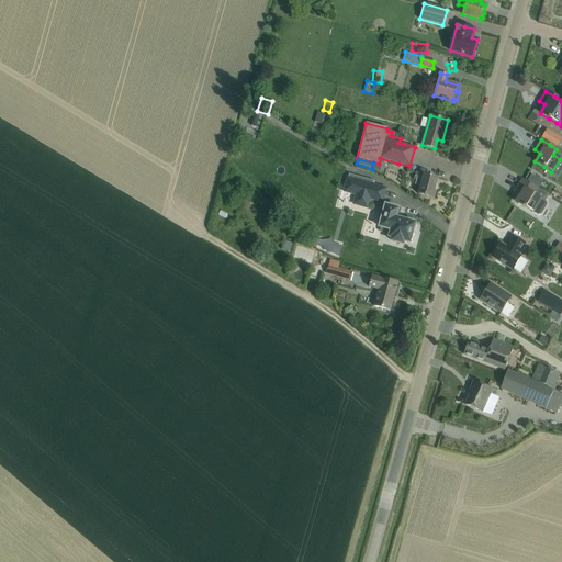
[(424,175),(416,172),(414,179),(416,180),(415,184),(420,186),(418,194),(433,198),(430,197),(433,190),(435,190),(438,178),(427,176),(424,175)]
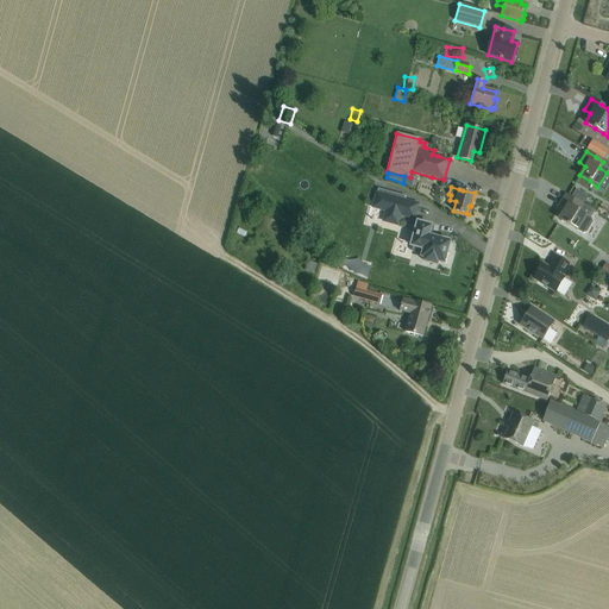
[(378,188),(372,207),(387,211),(385,215),(399,219),(400,214),(410,217),(414,218),(414,217),(418,205),(405,201),(406,196),(378,188)]
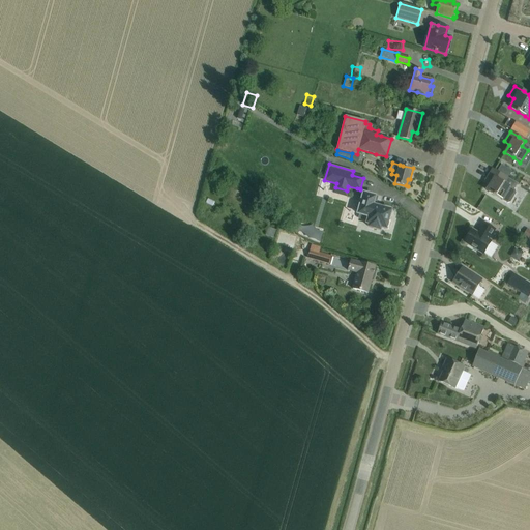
[(506,203),(509,202),(516,194),(514,190),(513,189),(517,184),(492,169),(486,179),(491,182),(486,190),(495,196),(502,200),(506,203)]
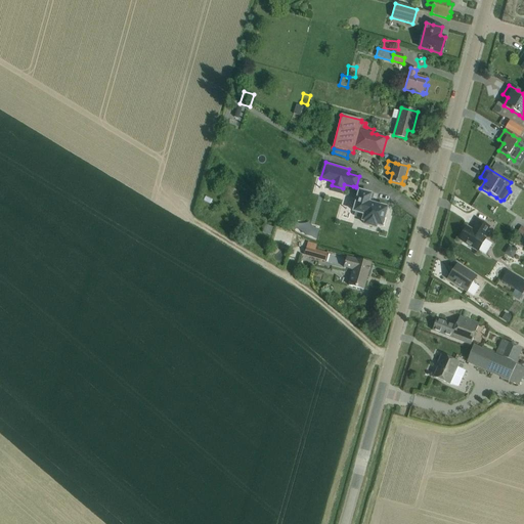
[(370,202),(373,193),(360,190),(360,188),(356,186),(356,187),(353,186),(351,193),(356,194),(355,200),(354,200),(351,209),(352,210),(352,213),(354,213),(354,217),(361,219),(360,222),(363,222),(363,223),(376,227),(377,224),(382,226),(382,224),(384,225),(386,220),(384,219),(387,209),(384,208),(384,206),(370,202)]
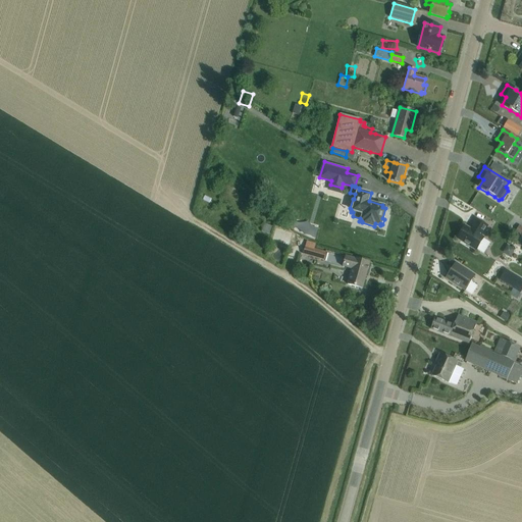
[(293,225),(295,219),(288,216),(285,222),(293,225)]
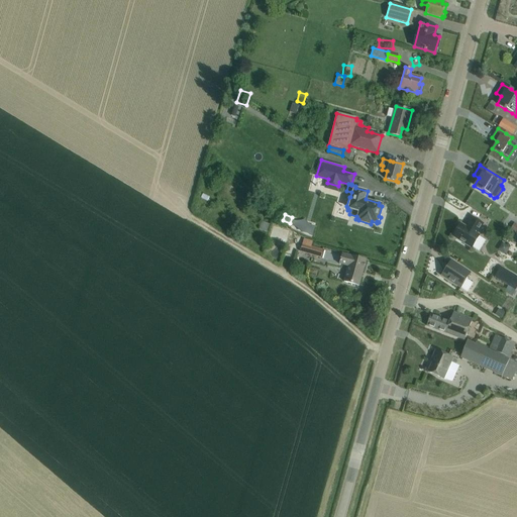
[(479,236),(479,235),(477,234),(483,224),(472,217),(469,223),(469,224),(468,228),(460,223),(452,236),(471,247),(472,246),(479,251),(486,240),(479,236)]
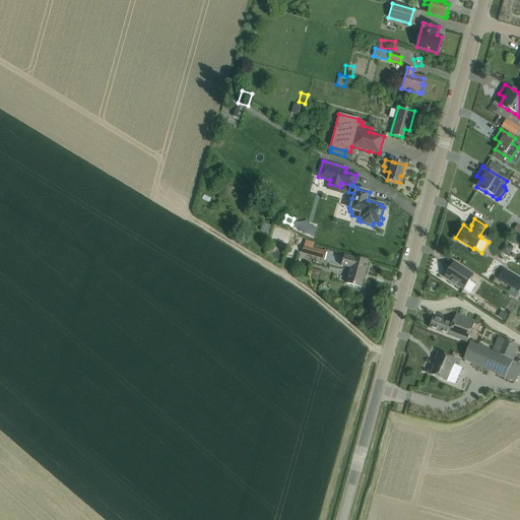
[(313,231),(310,244),(331,250),(333,245),(320,242),(322,233),(313,231)]
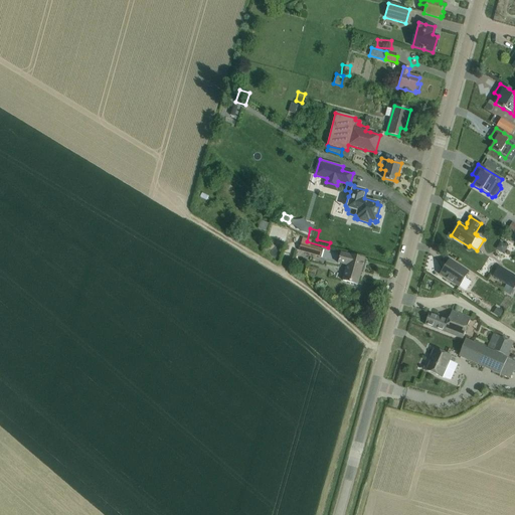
[(301,243),(299,250),(320,255),(322,249),(310,245),(301,243)]
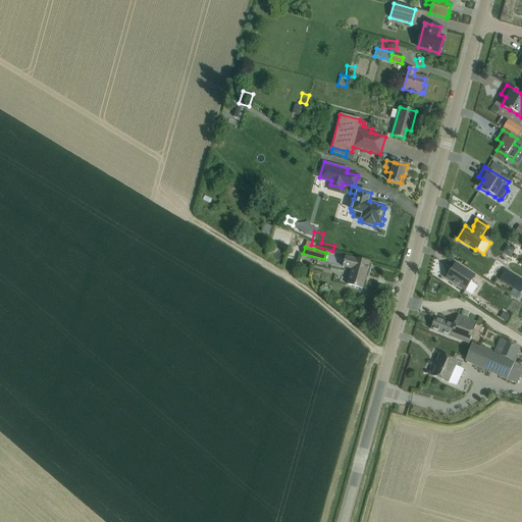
[(362,289),(369,263),(360,260),(346,257),(343,267),(352,270),(348,284),(362,289)]
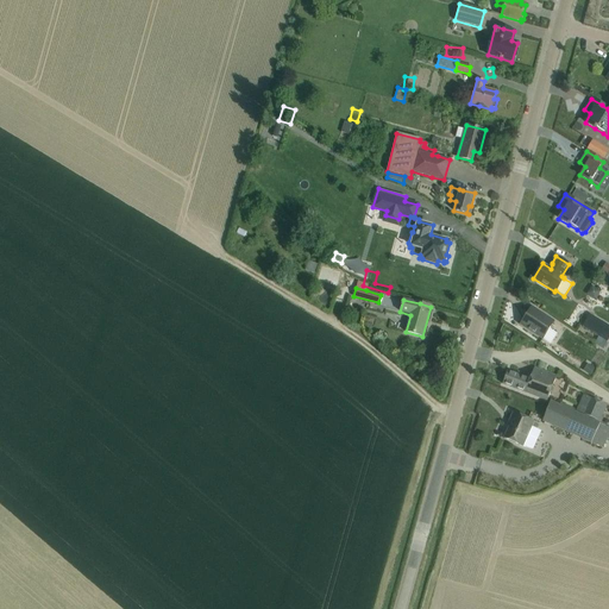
[(542,339),(553,321),(532,307),(520,325),(542,339)]
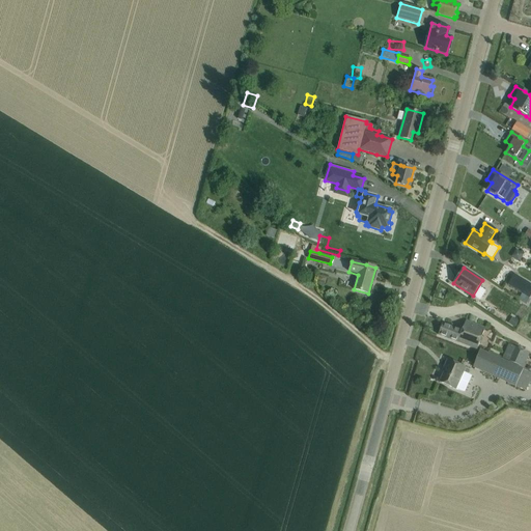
[(530,295),(530,294),(530,284),(513,274),(509,281),(525,290),(530,295)]
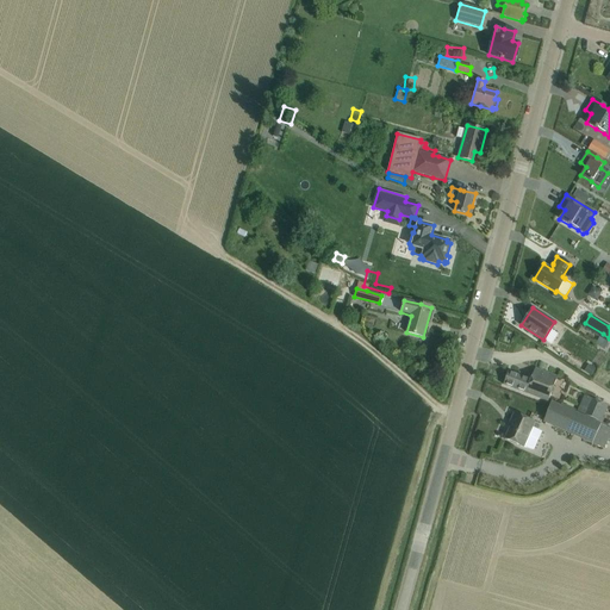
[(601,337),(603,334),(585,323),(583,327),(590,331),(601,337)]
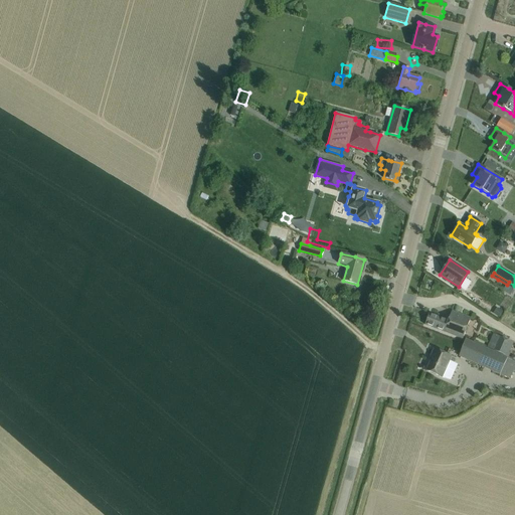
[(462,339),(470,319),(451,311),(448,321),(430,314),(425,325),(443,332),(444,332),(462,339)]
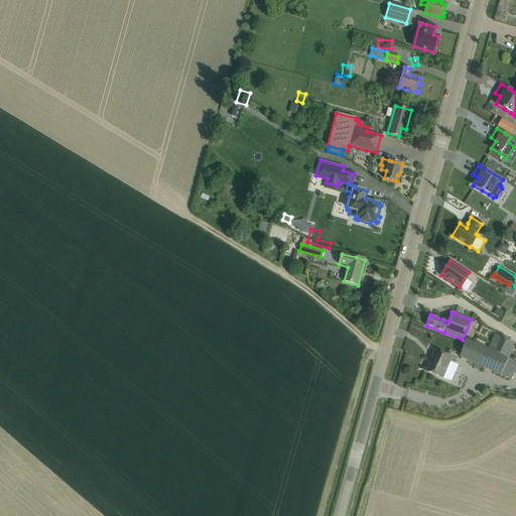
[(501,338),(494,351),(508,357),(514,344),(501,338)]
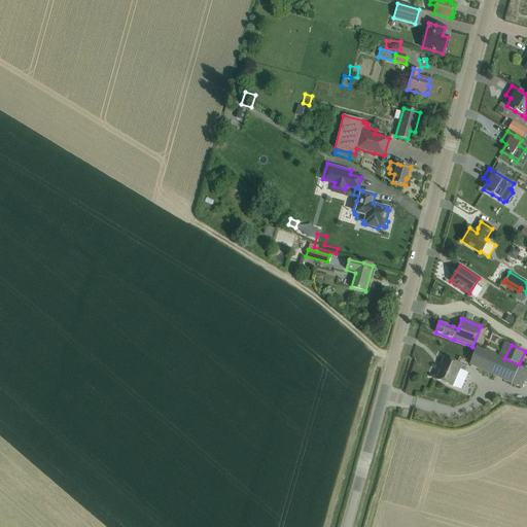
[(526,381),(526,371),(498,357),(476,348),(469,364),(479,369),(521,388),(525,380),(526,381)]
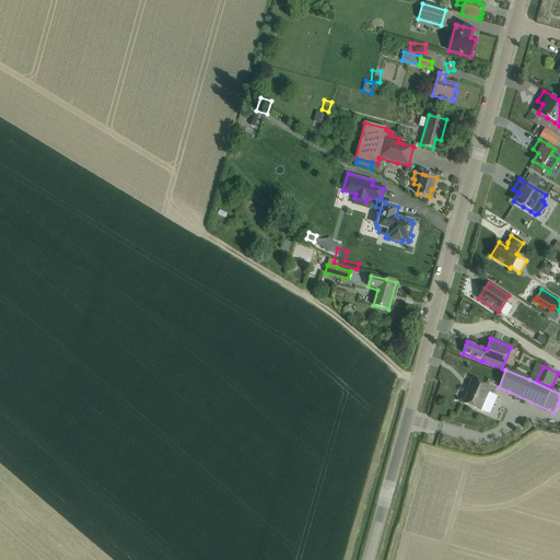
[(493,395),(496,389),(471,380),(468,387),(469,387),(463,403),(480,410),(488,392),(493,395)]
